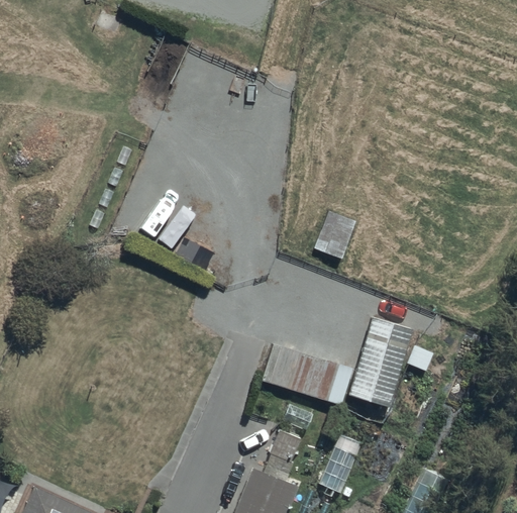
[(356,222),(329,212),(315,249),(342,260),(356,222)]
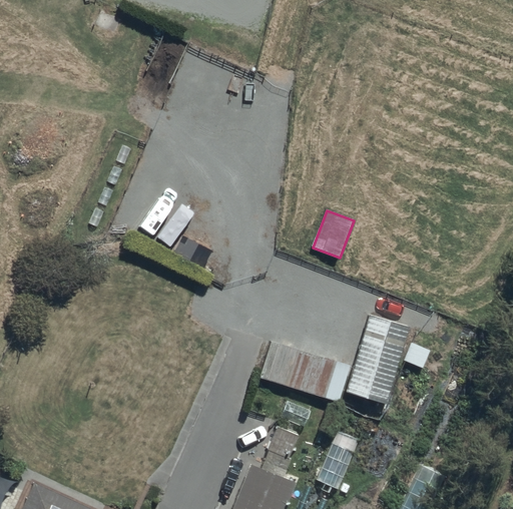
[(410,325),(370,313),(347,391),(387,403),(410,325)]
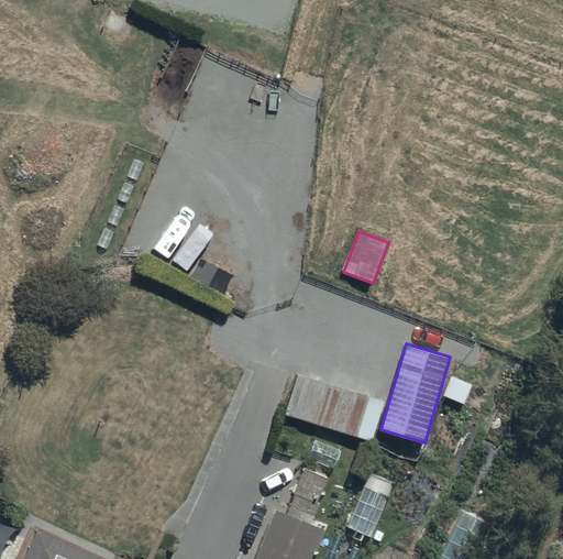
[(386,399),(297,372),(285,415),(373,441),(386,399)]
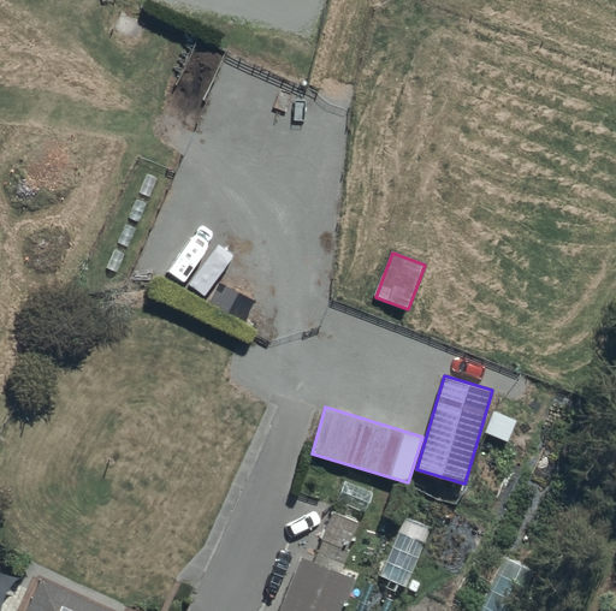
[(344,610),(359,577),(302,555),(279,610),(344,610)]
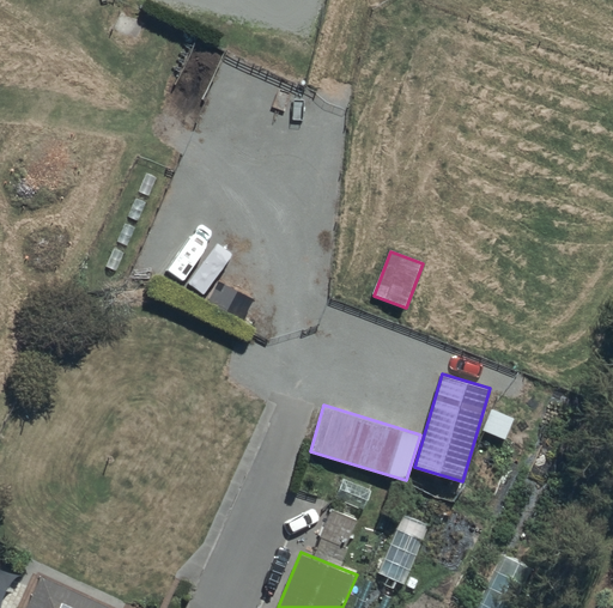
[(114,607),(43,576),(28,607),(114,607)]
